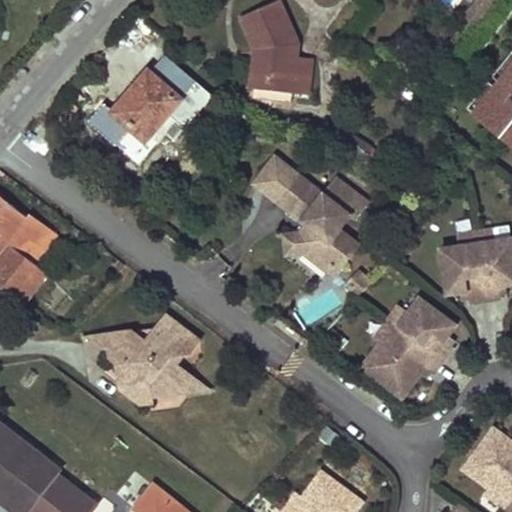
[(241,17),(255,49),(262,47),(265,52),(263,80),(294,83),(293,93),(310,95),(314,60),(299,58),(299,43),(280,0),(241,17)]
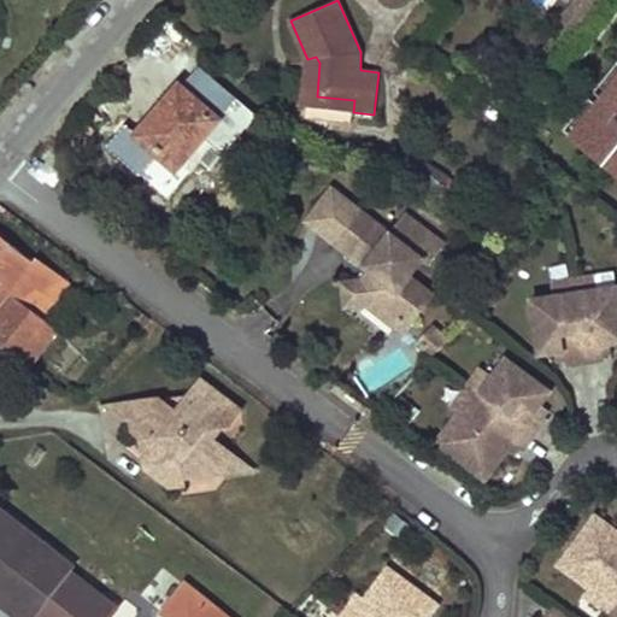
[(580,31),(601,0),(575,0),(563,18),(580,31)]
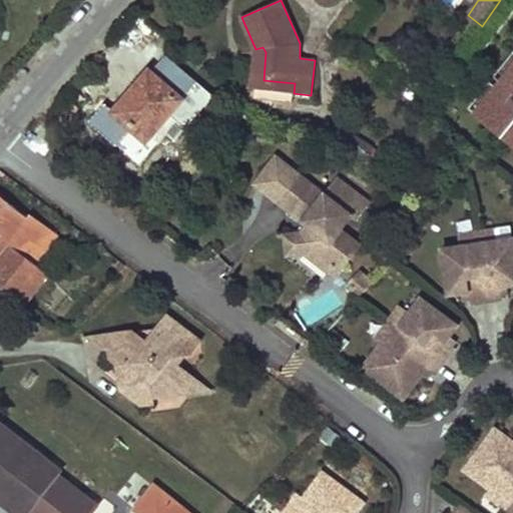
[(294,100),(294,93),(295,83),(264,80),(266,52),(263,47),(255,49),(252,88),(257,88),(255,97),(294,100)]
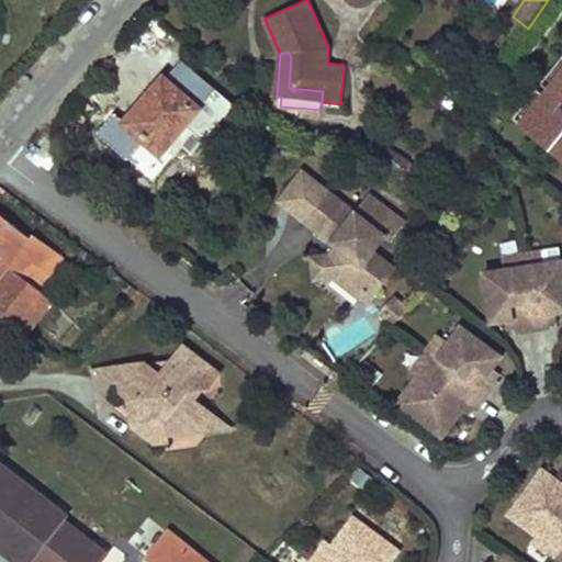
[(549,91),(561,74),(561,56),(540,85),(549,91)]
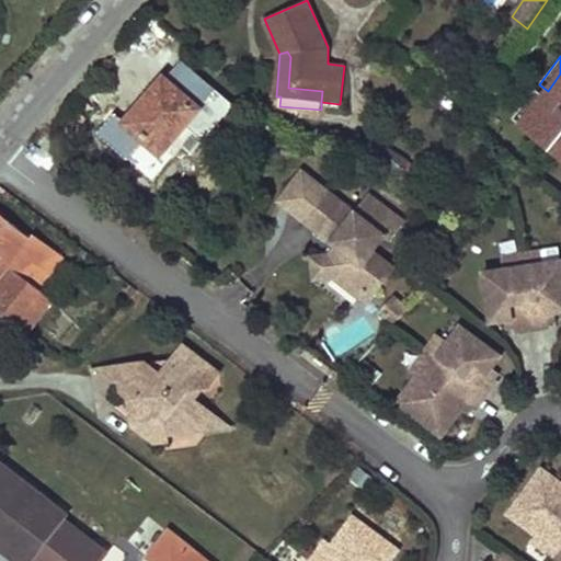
[(521,125),(560,157),(560,73),(548,91),(544,95),(521,125)]
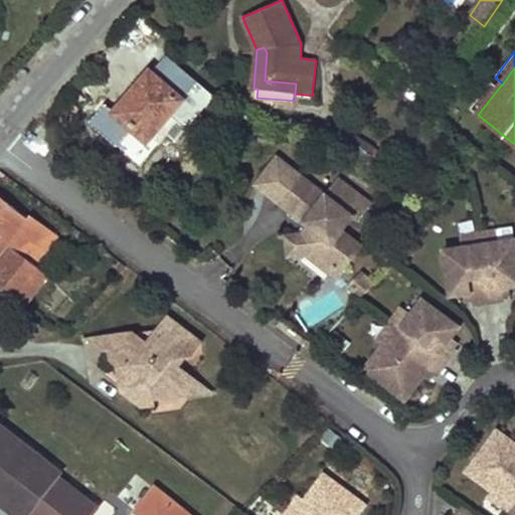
[(116,114),(147,140),(181,101),(150,74),(116,114)]
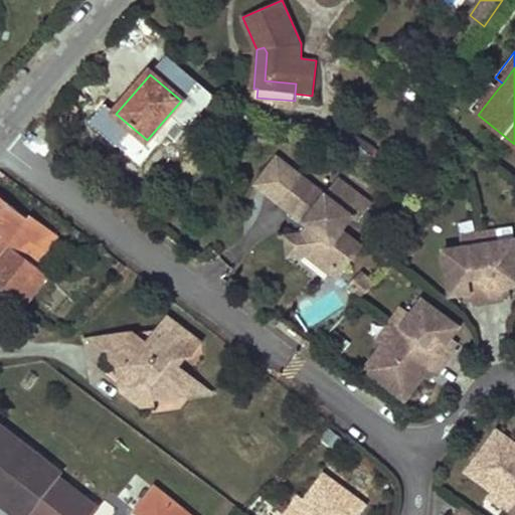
[(470,109),(478,115),(499,88),(491,81),(470,109)]
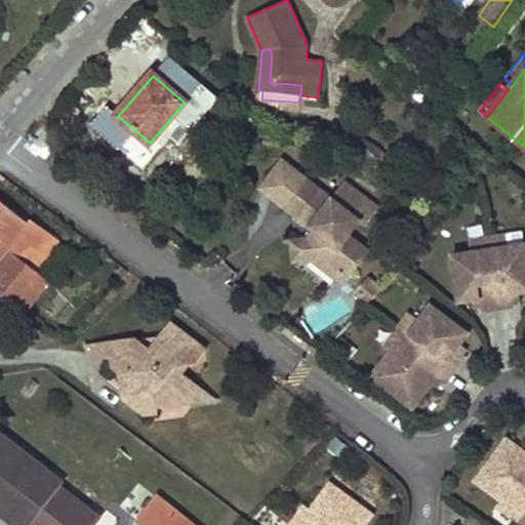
[(308,238),(289,241),(292,261),(310,259),(332,277),(350,274),(368,251),(348,236),(359,220),(364,225),(378,206),(346,180),(331,199),(282,160),(259,189),(314,231),(308,238)]
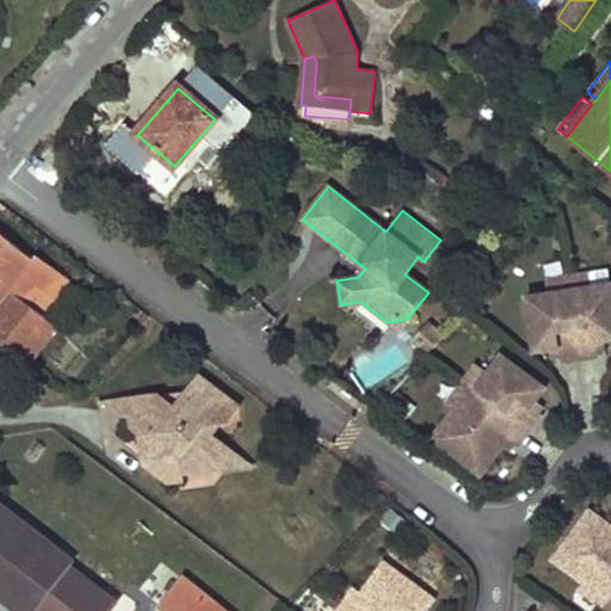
[(43,316),(69,279),(37,255),(34,260),(0,233),(0,343),(28,364),(56,326),(43,316)]
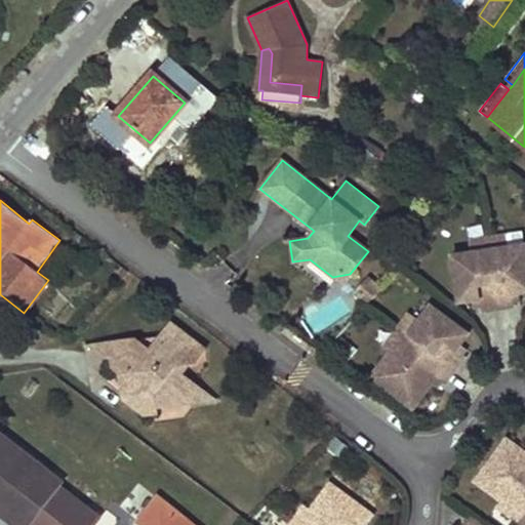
[(506,235),(486,238),(487,245),(507,242),(506,235)]
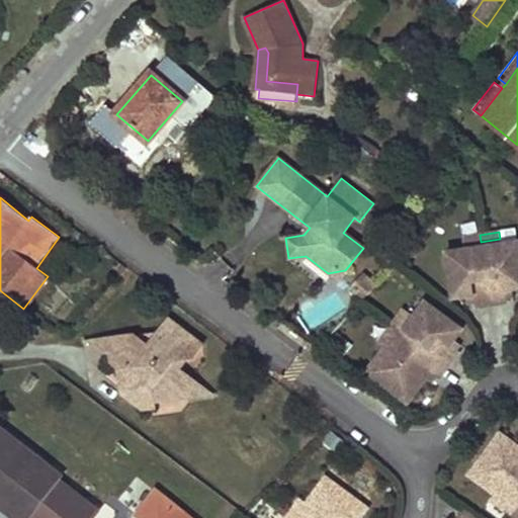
[(461,238),(462,245),(481,242),(480,235),(461,238)]
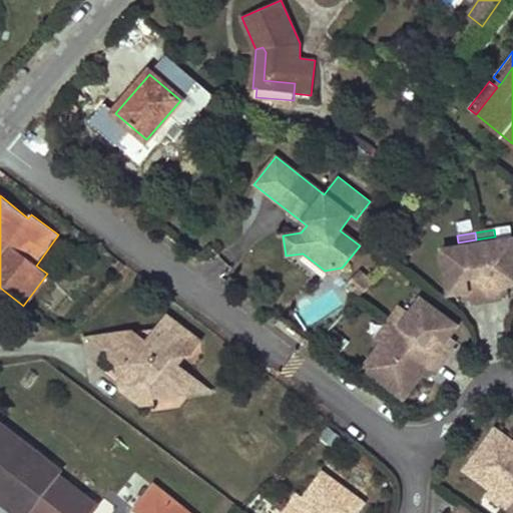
[(507,286),(512,285),(512,238),(496,241),(495,236),(476,239),(458,242),(458,247),(441,250),(448,295),(461,293),(468,292),(469,299),(470,304),(502,299),(501,294),(500,287),(507,286)]
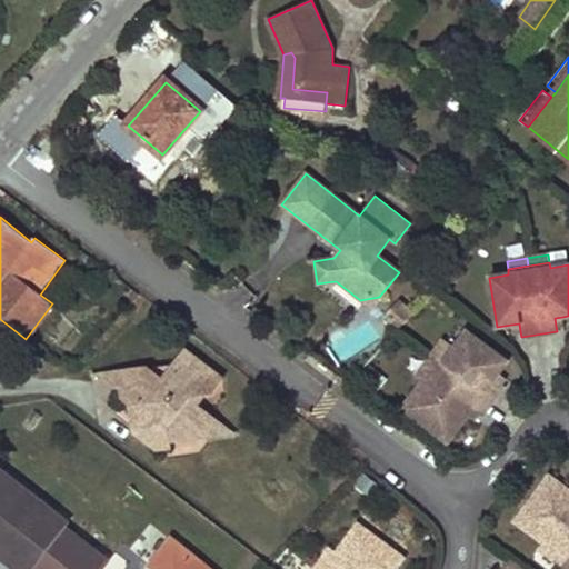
[(370,308),(379,297),(360,300),(370,308)]
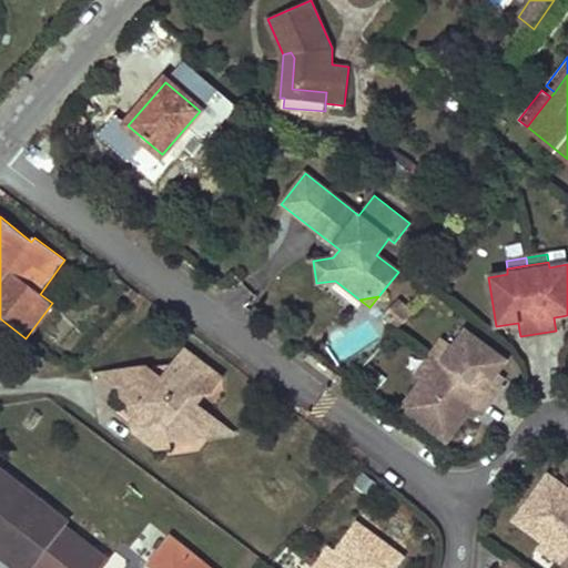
[(384,318),(396,330),(412,313),(398,302),(384,318)]
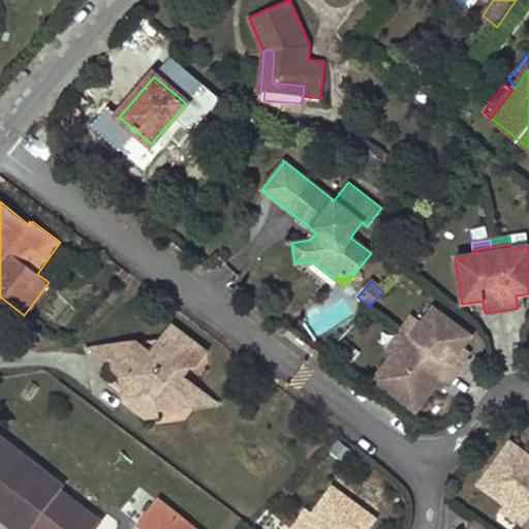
[(463,347),(470,337),(433,309),(423,323),(418,320),(407,336),(393,355),(373,380),(414,411),(434,386),(438,380),(443,384),(447,387),(468,361),(464,358),(458,352),(463,347)]
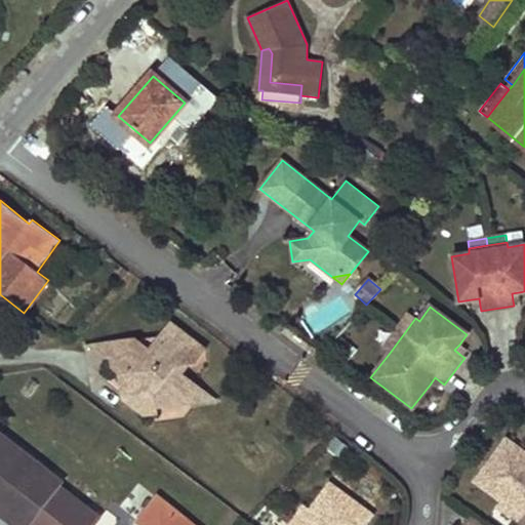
[(404,333),(415,318),(409,314),(398,329),(404,333)]
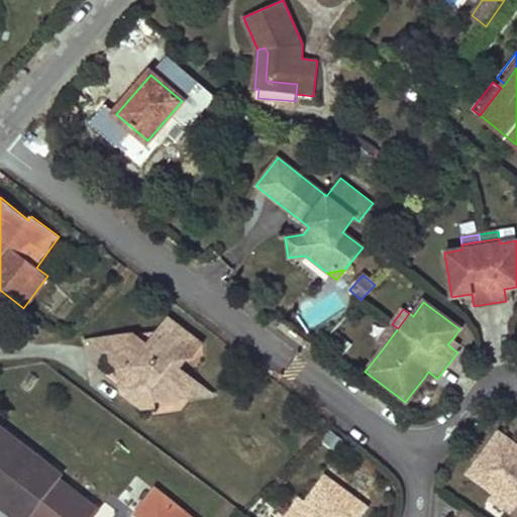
[(122,386),(122,392),(142,408),(157,406),(156,400),(154,396),(176,393),(182,397),(203,394),(203,385),(180,367),(184,360),(193,358),(192,347),(197,340),(167,318),(147,342),(136,334),(110,338),(109,354),(111,356),(112,365),(119,371),(129,369),(135,374),(137,383),(122,386)]
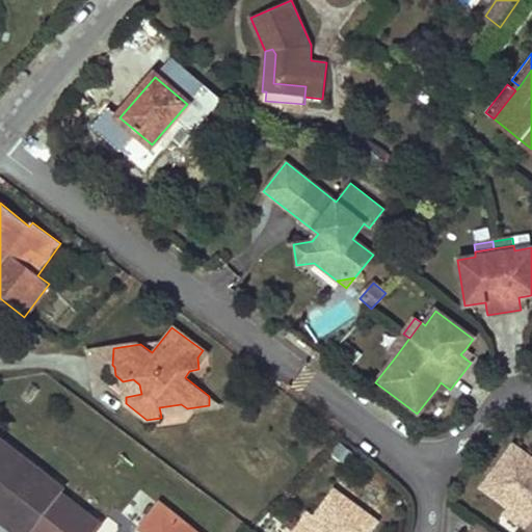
[(389,352),(395,357),(409,338),(403,334),(389,352)]
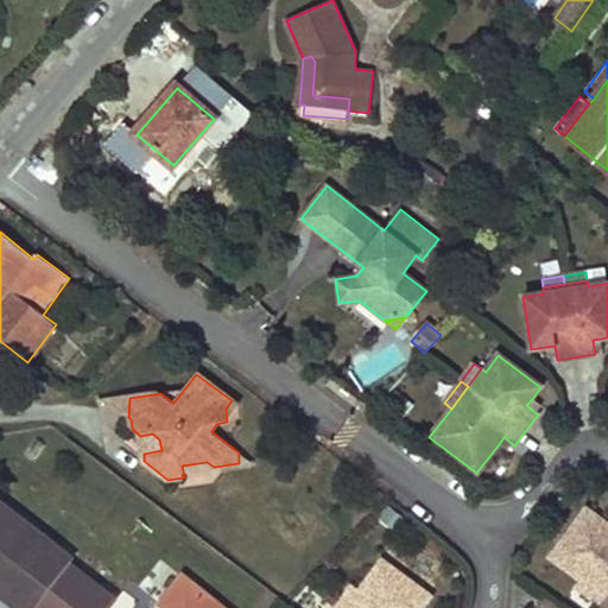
[(108,401),(128,417),(130,398),(108,401)]
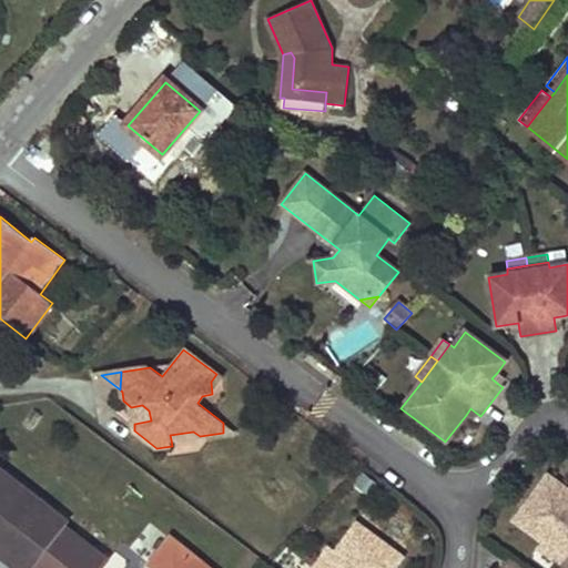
[(503,377),(497,373),(492,378),(498,384),(503,377)]
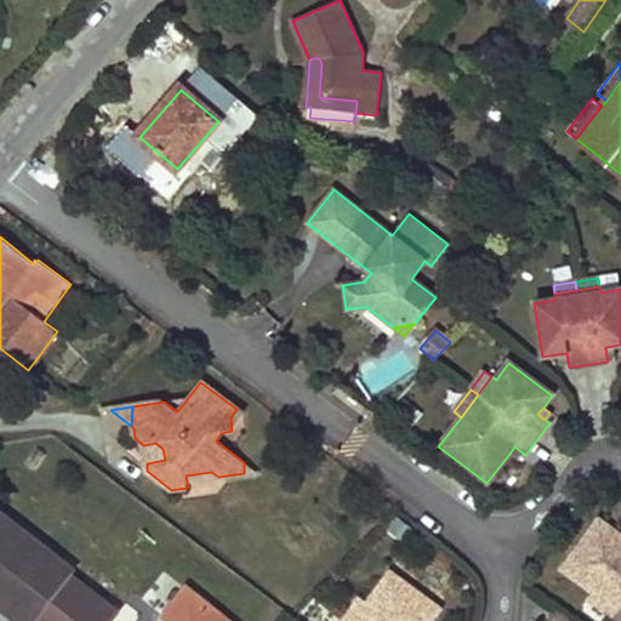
[(237,409),(231,417),(232,431),(244,415),(237,409)]
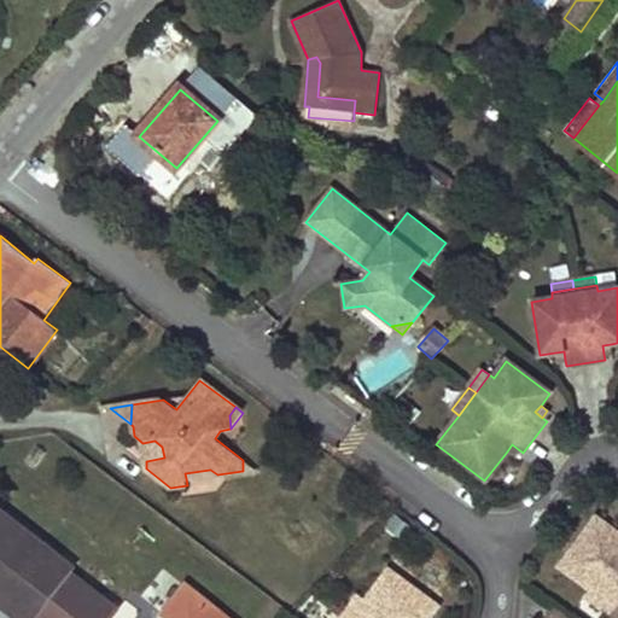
[(146,461),(164,458),(162,447),(155,441),(143,443),(146,461)]
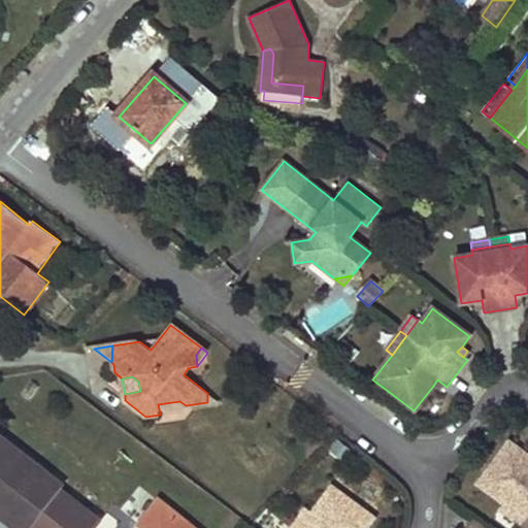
[(438,390),(442,384),(437,380),(433,386),(438,390)]
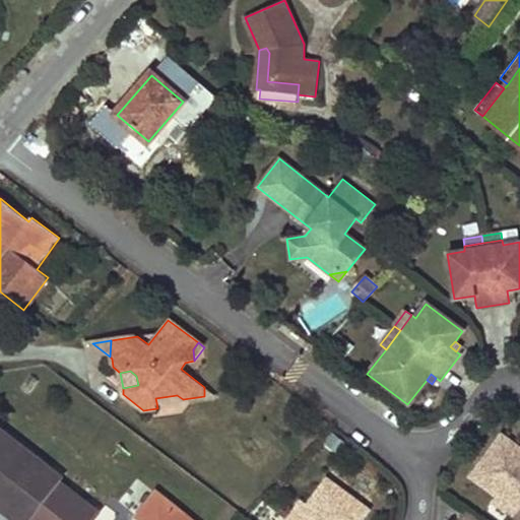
[(0,508),(15,519),(123,519),(100,502),(96,506),(70,485),(67,490),(57,481),(60,477),(0,431),(0,508)]
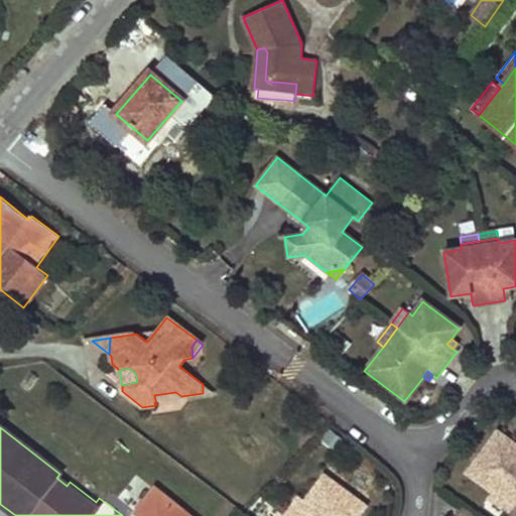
[(515,445),(498,432),(468,473),(493,491),(512,505),(515,508),(515,445)]
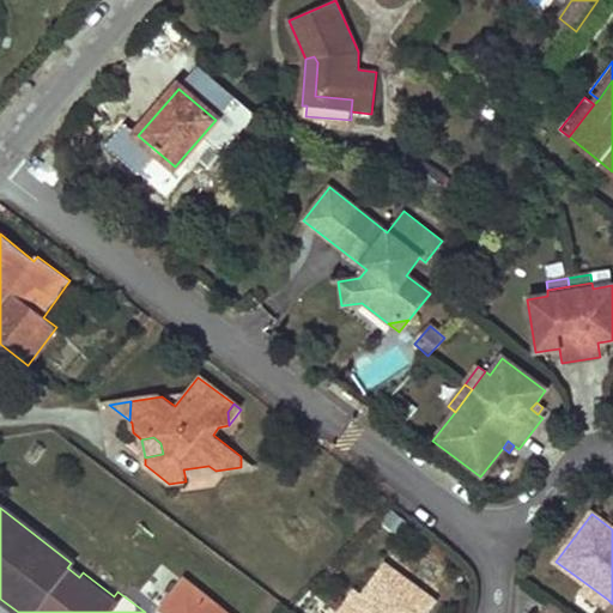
[(423,612),(432,601),(384,565),(362,595),(347,612),(423,612)]
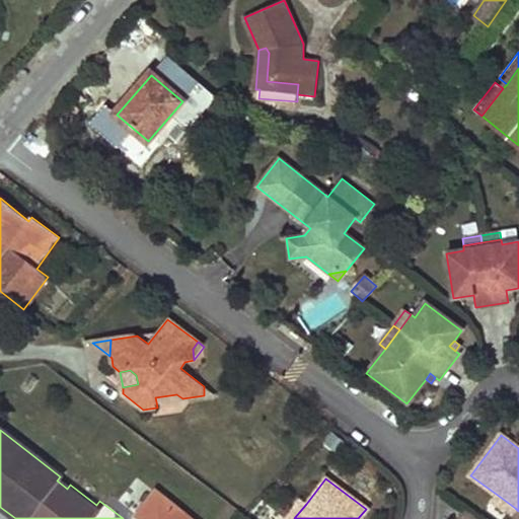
[(515,508),(496,494),(492,500),(511,514),(515,508)]
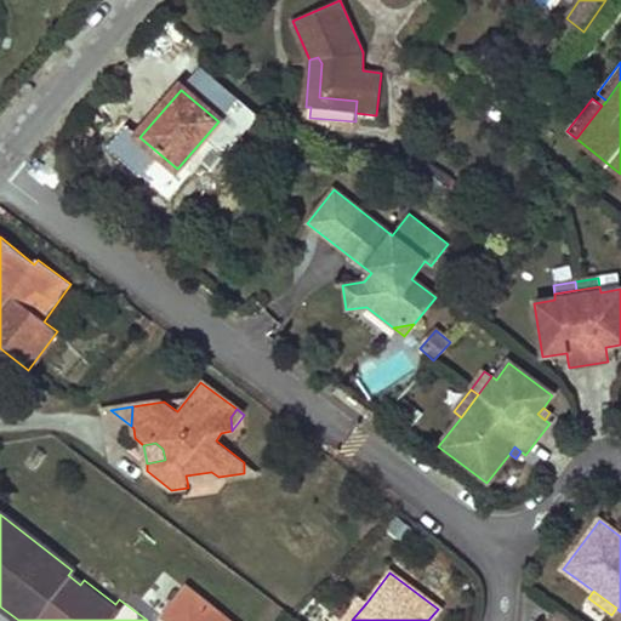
[(342,620),(343,620),(352,620),(366,603),(359,598),(342,620)]
